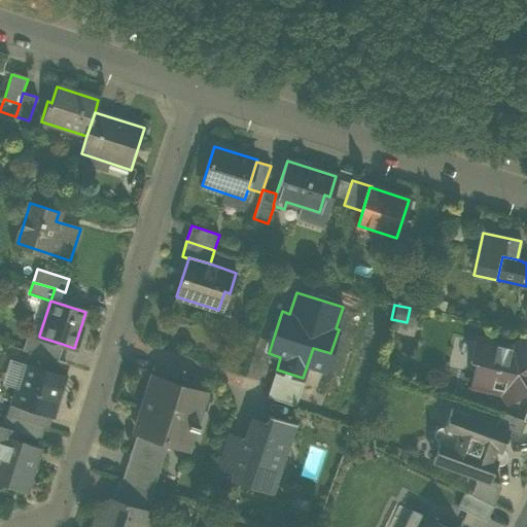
[(22,349),(29,351),(57,360),(62,344),(39,337),(39,336),(27,332),(22,349)]
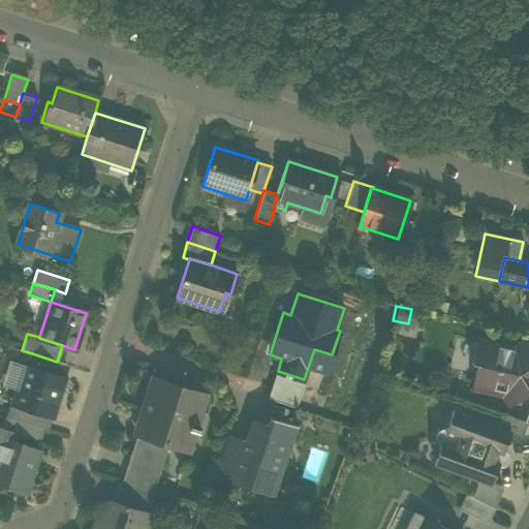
[(499,385),(511,405),(527,396),(528,398),(528,347),(526,343),(510,352),(508,348),(476,341),(471,363),(477,364),(472,385),(491,391),(499,385)]
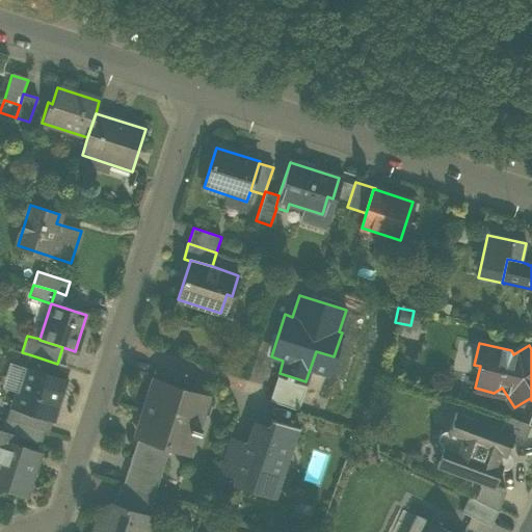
[(65,367),(57,364),(29,354),(27,361),(25,367),(61,378),(65,367)]
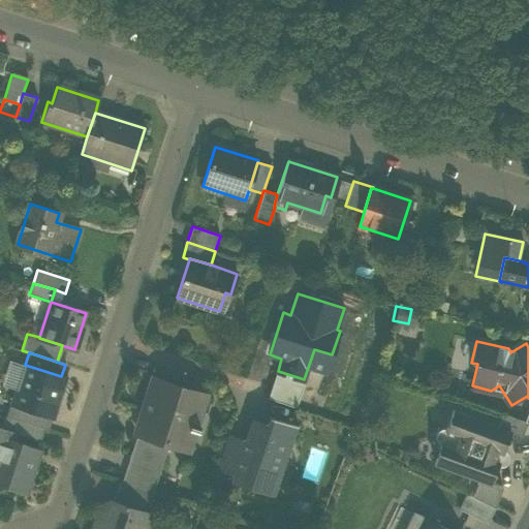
[(61,376),(25,365),(24,365),(12,400),(11,405),(49,416),(52,417),(65,377),(61,376)]
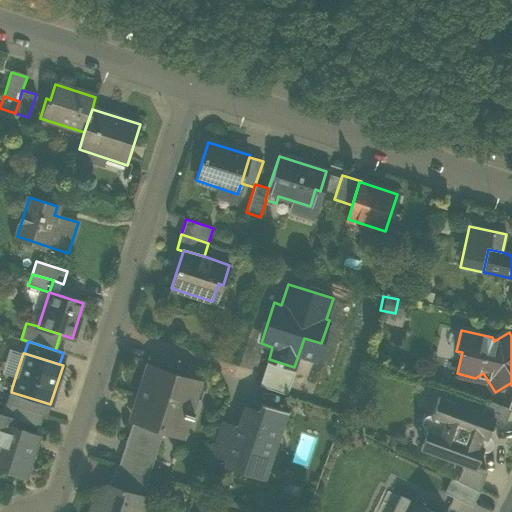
[(260,386),(286,394),(294,367),(269,359),(260,386)]
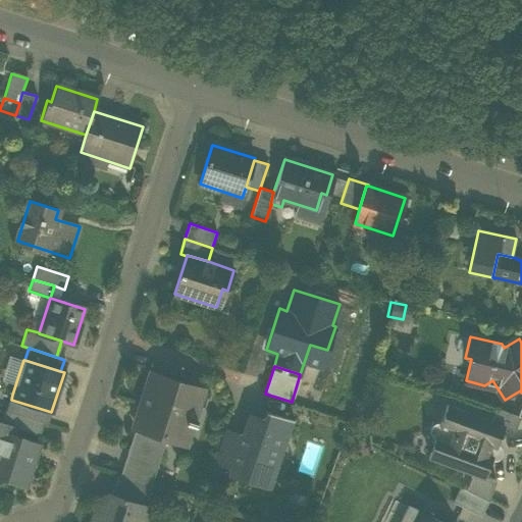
[(143,407),(136,427),(166,436),(181,441),(187,425),(189,426),(190,424),(197,427),(198,423),(192,421),(202,389),(151,373),(140,407),(143,407)]
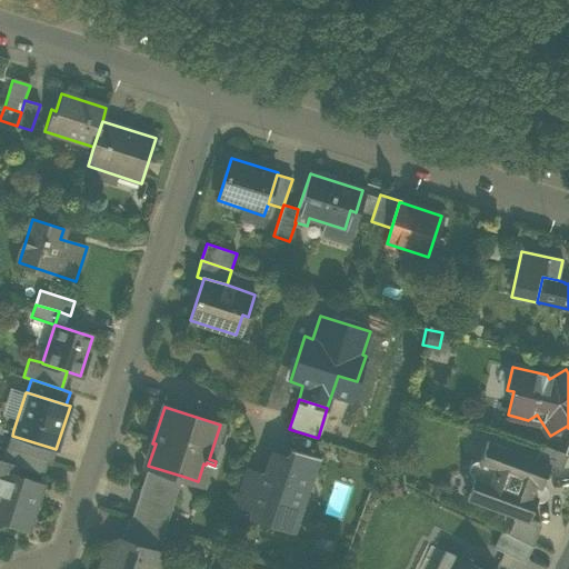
[(9,435),(6,448),(1,460),(19,466),(18,467),(43,476),(48,461),(52,448),(12,436),(9,435)]
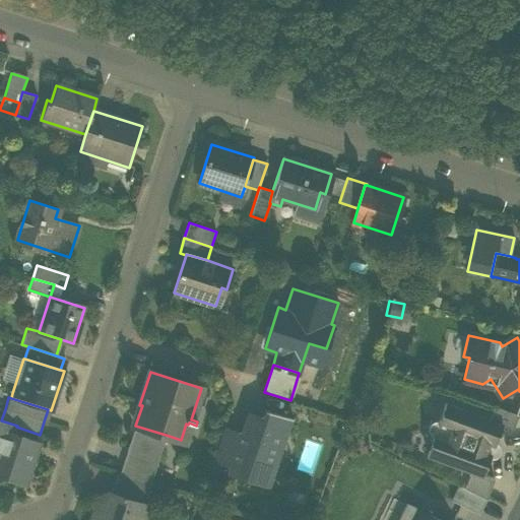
[(469,472),(481,476),(481,475),(501,427),(501,425),(490,420),(445,404),(426,456),(469,472)]
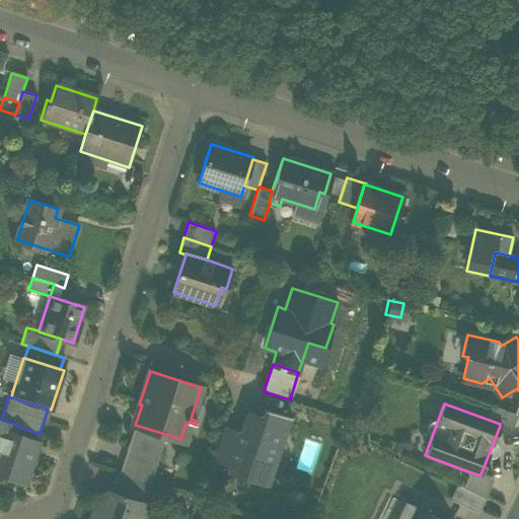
[(511,430),(517,416),(514,414),(494,406),(489,420),(500,424),(500,426),(511,430)]
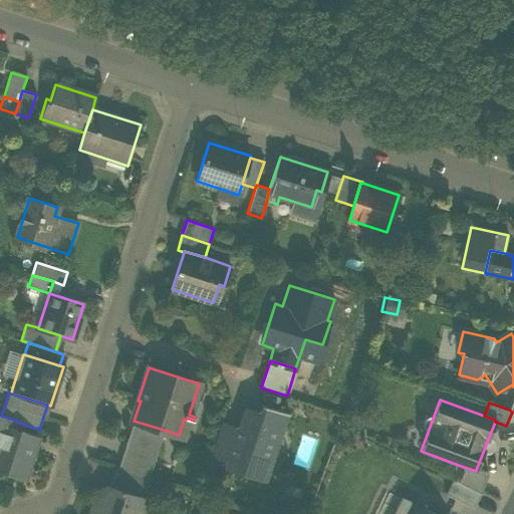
[(284,430),(289,414),(261,405),(257,417),(242,412),(237,428),(226,462),(224,468),(266,482),(274,458),(268,456),(277,427),(284,430)]
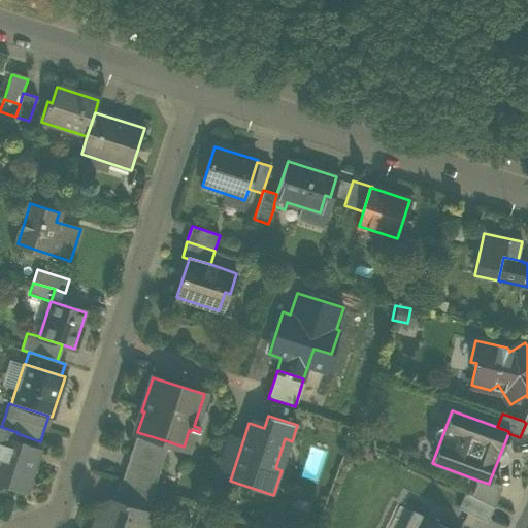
[(0,485),(28,494),(39,461),(10,452),(14,440),(17,433),(18,432),(1,427),(0,426),(0,485)]
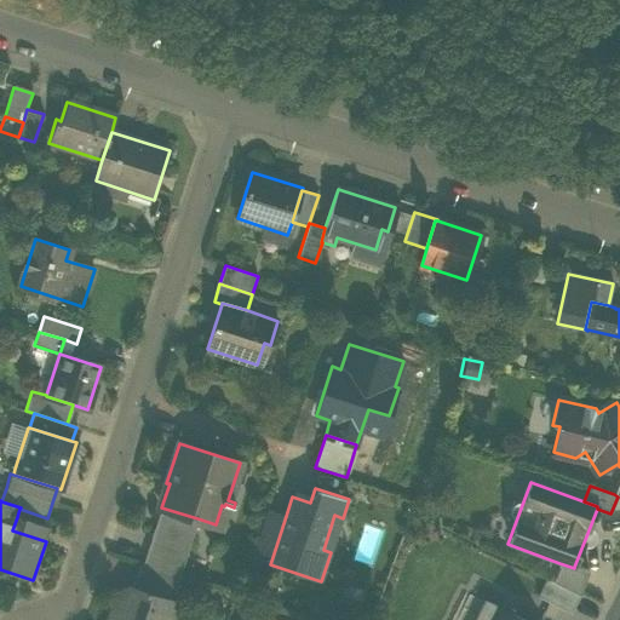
[(188,547),(197,518),(161,507),(151,537),(188,547)]
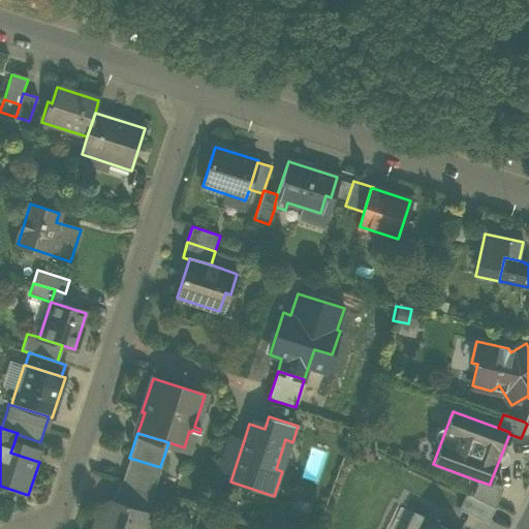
[(216,470),(232,475),(244,440),(228,434),(216,470)]
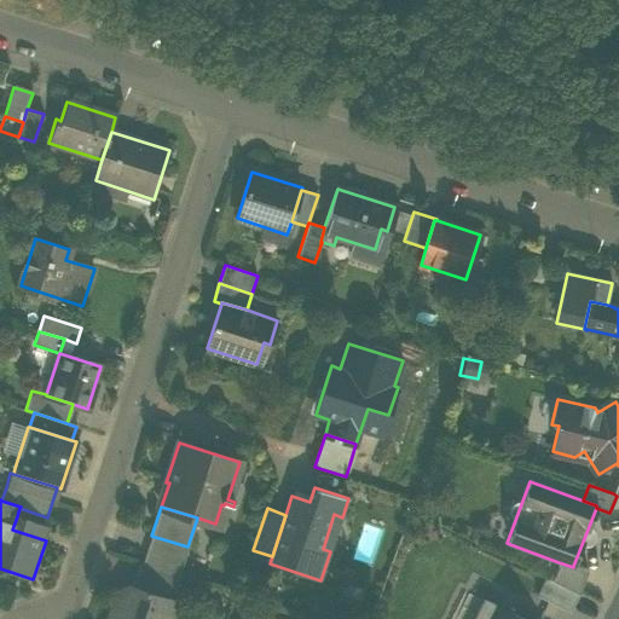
[(12,530),(46,541),(51,527),(17,516),(12,530)]
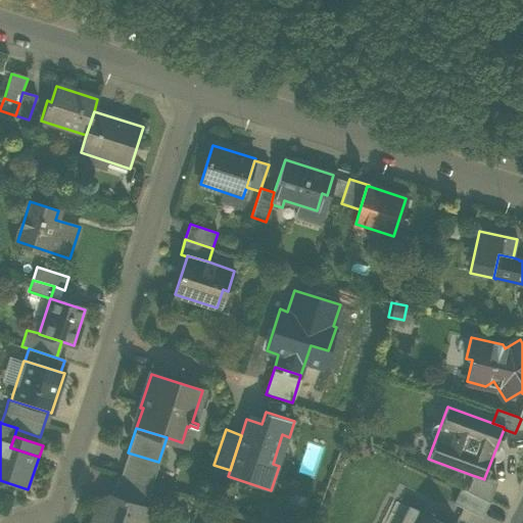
[(128,453),(121,476),(151,486),(158,462),(128,453)]
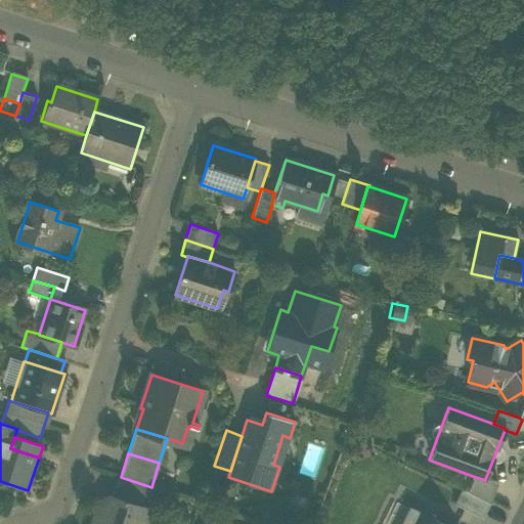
[(144,509),(151,487),(121,477),(118,476),(111,497),(144,509)]
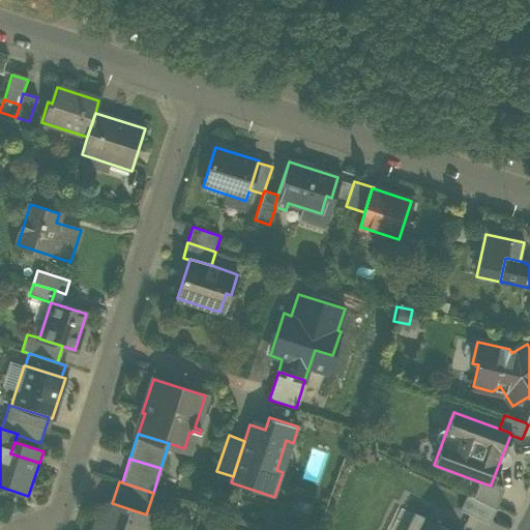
[(478,481),(473,498),(496,509),(503,489),(491,484),(491,486),(478,481)]
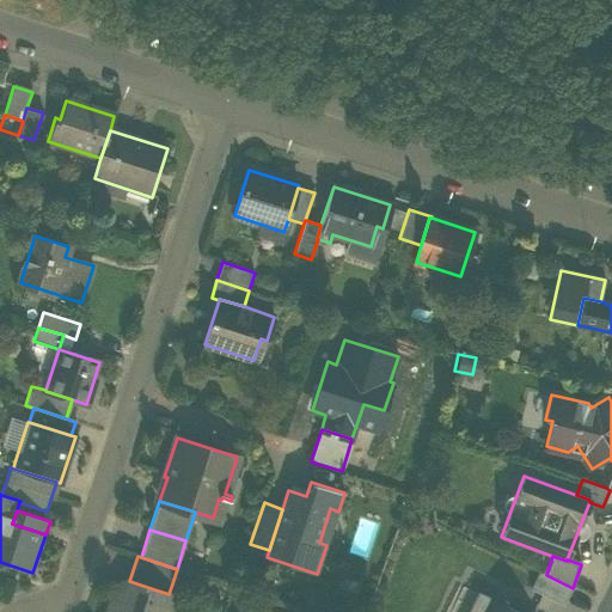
[(563,605),(573,588),(546,575),(538,571),(530,588),(563,605)]
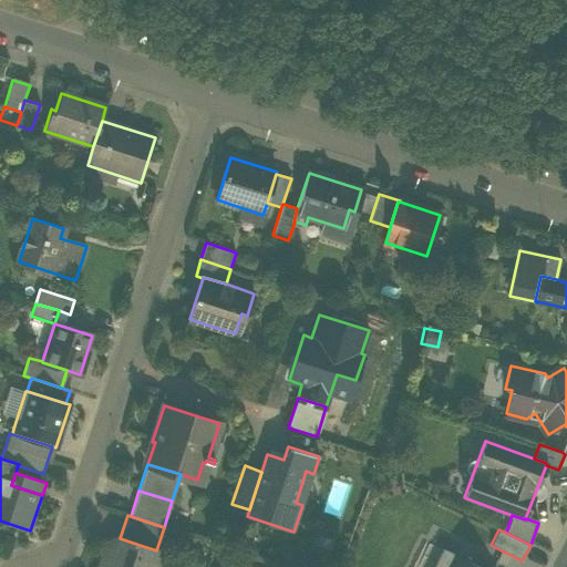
[(101,566),(157,566),(163,552),(156,550),(120,538),(113,542),(117,548),(109,553),(106,552),(101,566)]
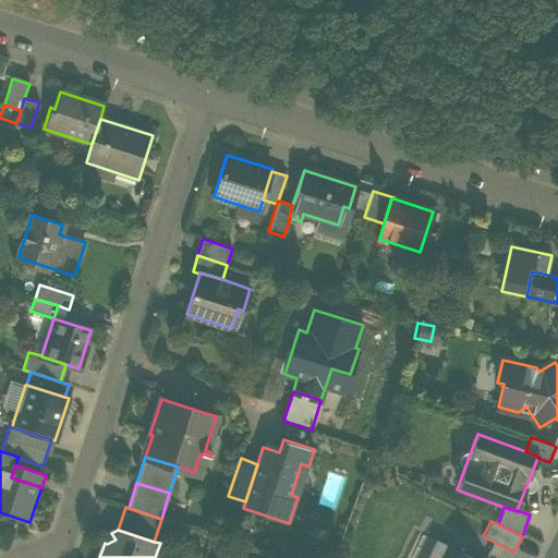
[(444,557),(449,547),(435,541),(426,557),(444,557)]
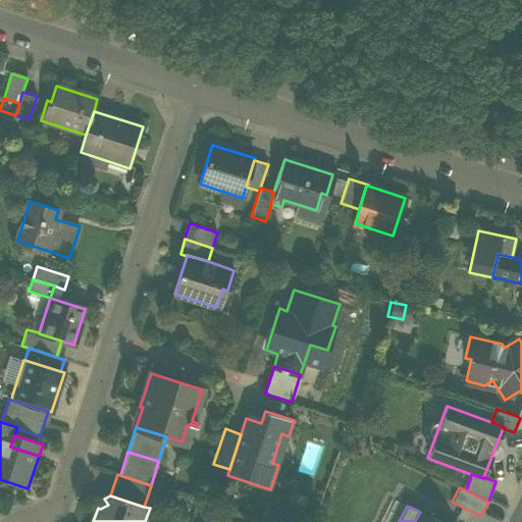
[(440,521),(420,512),(415,521),(440,521)]
